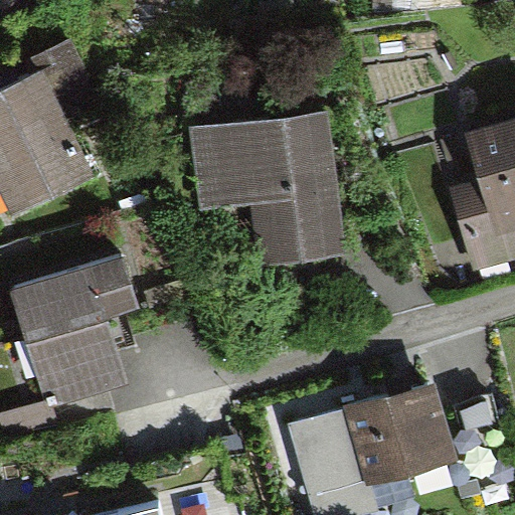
[(64,120),(106,100),(73,37),(32,58),(38,70),(0,90),(0,181),(15,209),(91,170),(64,120)]
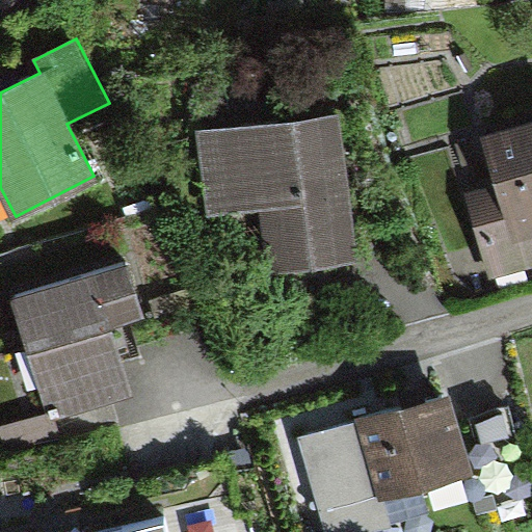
[(338,114),(197,133),(209,218),(266,211),(274,272),(357,261),(338,114)]
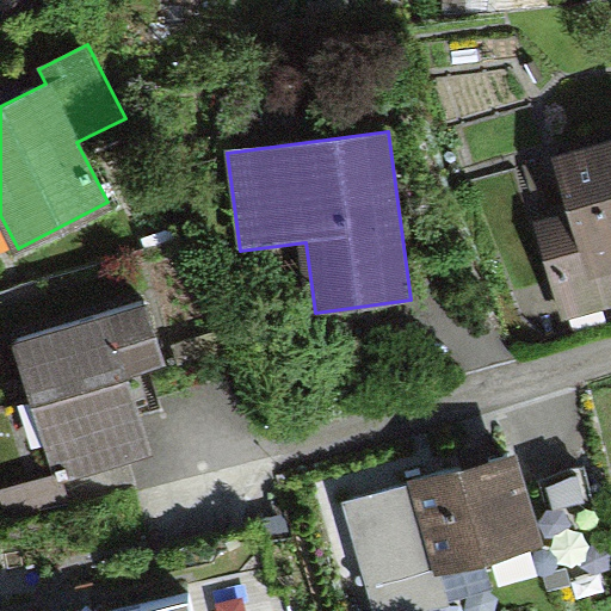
[(534,222),(562,321),(610,306),(610,139),(551,155),(568,213),(534,222)]
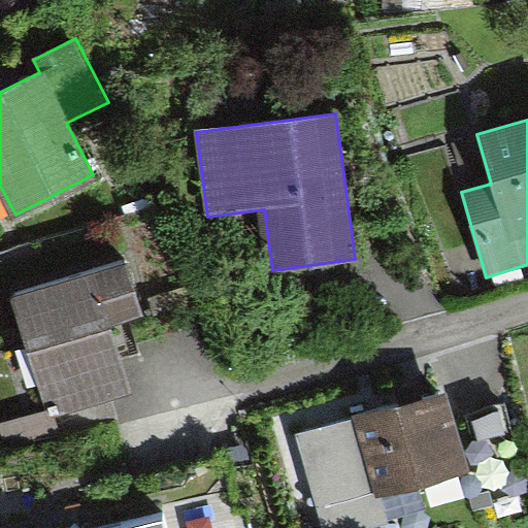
[(43,411),(45,420),(56,417),(134,393),(111,323),(138,314),(123,262),(7,298),(43,411)]
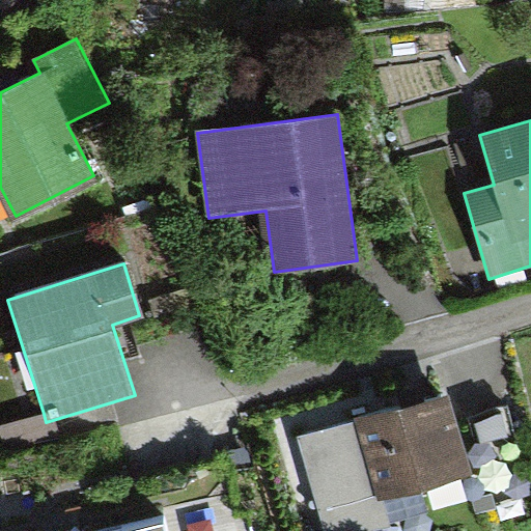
[(386,498),(472,472),(447,390),(355,417),(356,421),(299,438),(326,530),(369,530),(393,524),(386,498)]
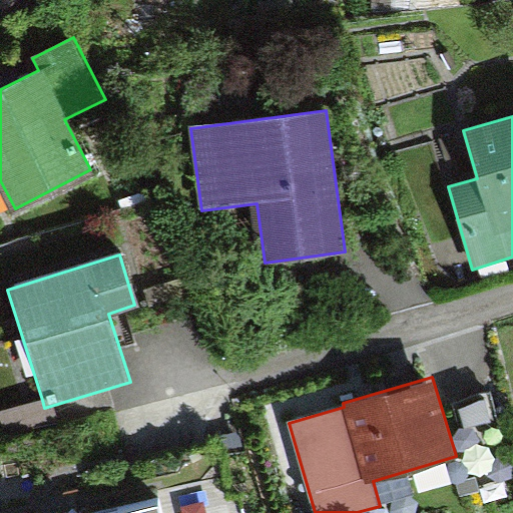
[(468,455),(500,447),(487,397),(455,405),(468,455)]
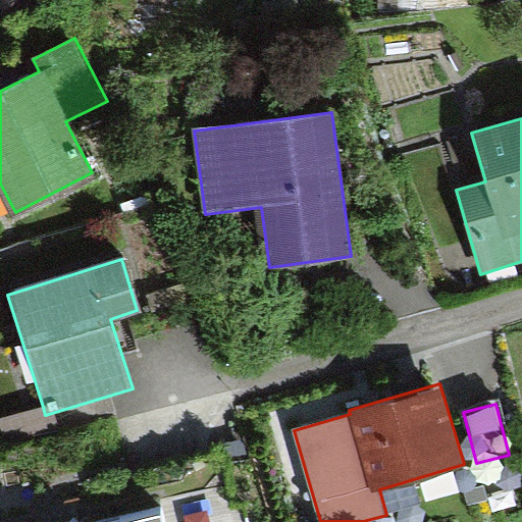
[(45,415),(43,407),(0,420),(0,423),(9,449),(61,430),(55,412),(45,415)]
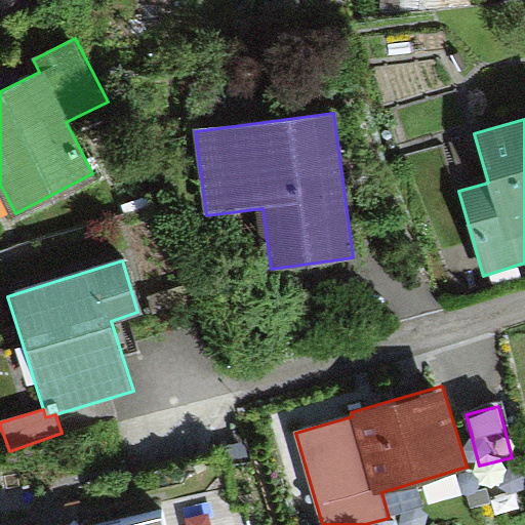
[(164,524),(161,508),(86,524),(164,524)]
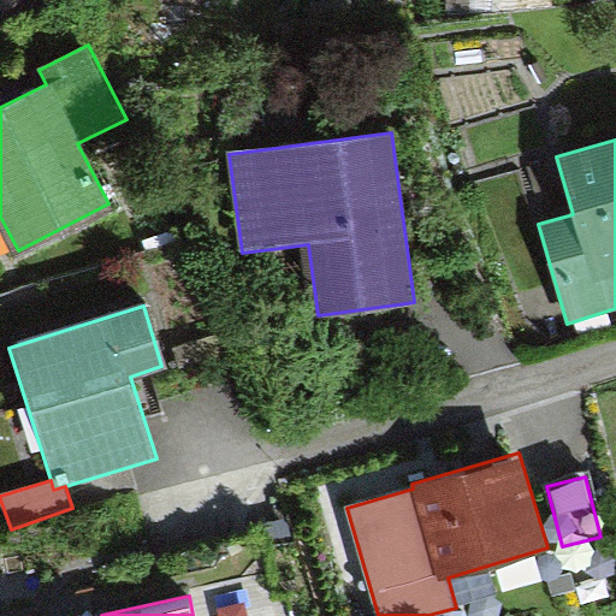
All buildings are outlined.
